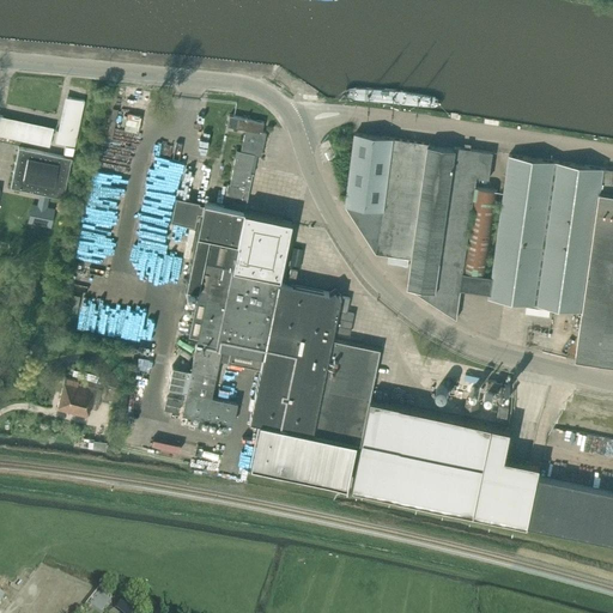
[(58,129),(55,141),(74,146),(84,101),(65,96),(58,129)]
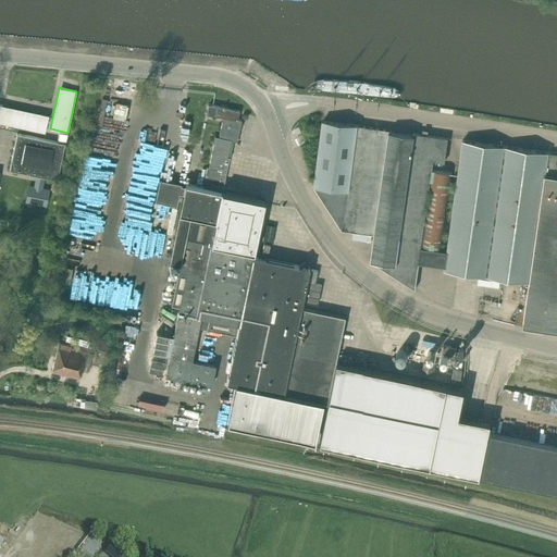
[(102,98),(97,124),(102,125),(108,99),(102,98)]
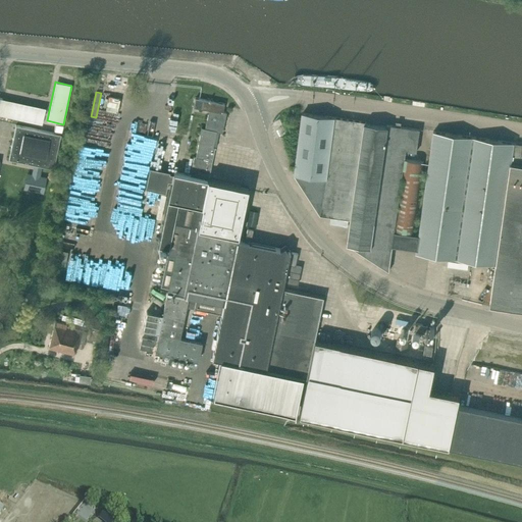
[(2,99),(2,98),(0,97),(0,114),(42,124),(45,110),(46,110),(1,100),(1,99),(2,99)]
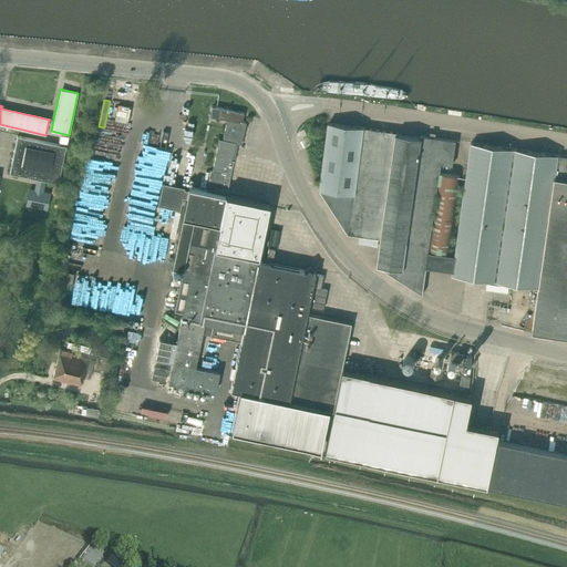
[(173,360),(168,382),(184,385),(209,391),(215,392),(219,372),(195,367),(203,332),(210,334),(232,339),(234,327),(241,328),(243,329),(240,341),(235,368),(233,378),(230,389),(239,391),(230,431),(320,450),(328,410),(332,410),(325,451),(490,485),(498,440),(500,430),(467,423),(473,397),(341,369),(351,322),(307,313),(313,280),(316,281),(310,307),(323,309),(327,290),(320,288),(323,276),(317,274),(317,275),(315,274),(315,272),(310,265),(303,270),(257,260),(269,204),(261,202),(261,203),(226,195),(230,176),(233,161),(234,161),(230,160),(234,146),(234,144),(234,143),(237,143),(241,144),(246,122),(241,122),(243,115),(244,113),(216,107),(212,106),(209,116),(227,120),(223,140),(218,140),(213,171),(210,169),(206,192),(188,187),(188,189),(186,197),(182,217),(193,219),(183,268),(181,275),(174,309),(181,311),(183,311),(174,357),(173,360)]
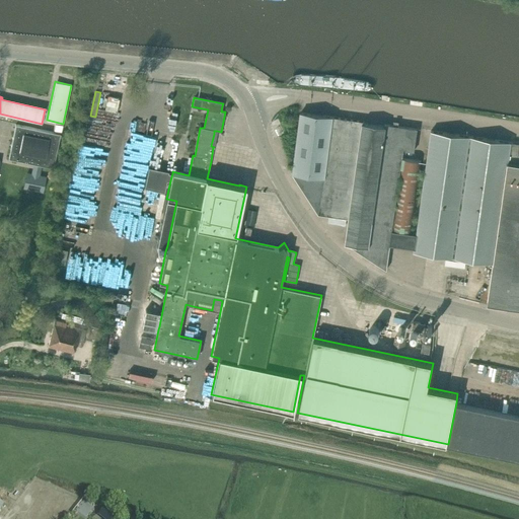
[(390,244),(410,247),(411,247),(413,233),(412,233),(392,230),(400,168),(401,168),(393,229),(412,231),(422,160),(402,158),(403,150),(414,151),(418,129),(385,124),(385,126),(364,123),(364,121),(332,117),(301,113),(293,172),(319,214),(350,217),(346,241),(386,269),(390,244)]
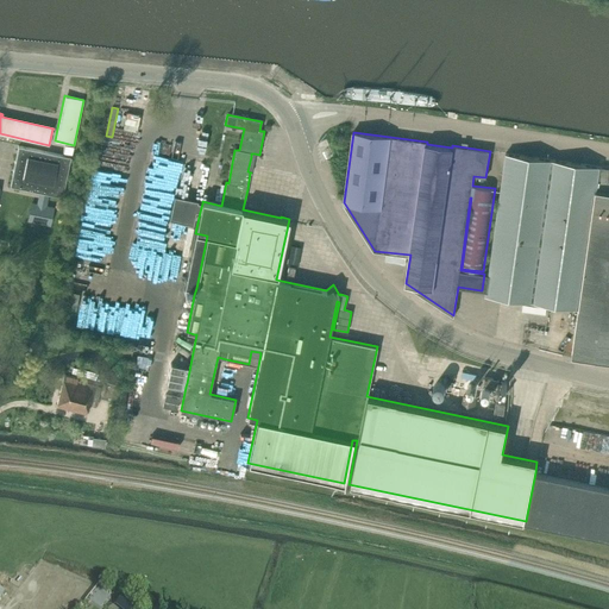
[(63,196),(71,157),(64,156),(19,146),(11,186),(63,196)]
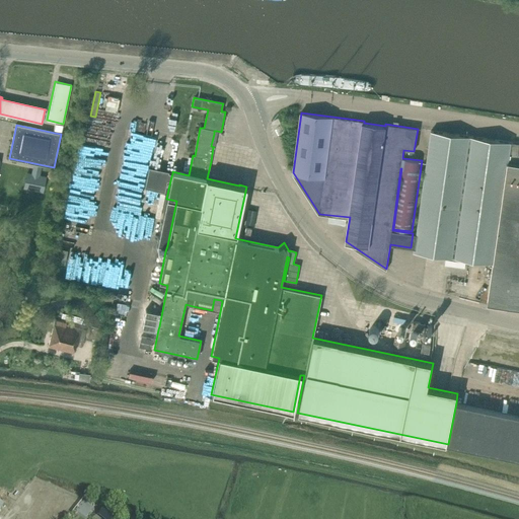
[(417,234),(413,233),(411,247),(415,248),(414,251),(494,263),(488,303),(518,307),(518,143),(511,142),(431,131),(417,234)]
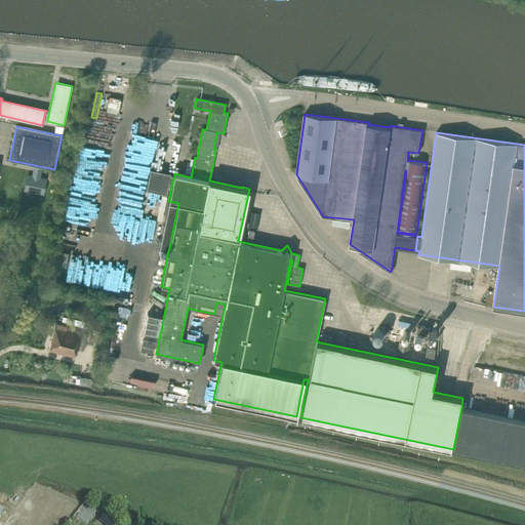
[(150,168),(146,189),(166,193),(168,182),(172,183),(174,175),(170,174),(170,172),(150,168)]
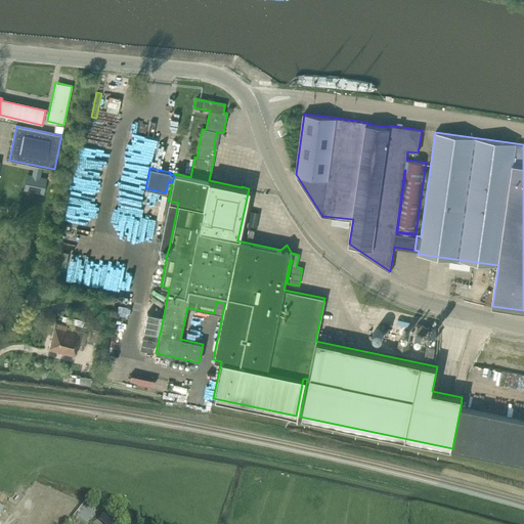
[(167,195),(162,194),(157,218),(162,219),(167,195)]
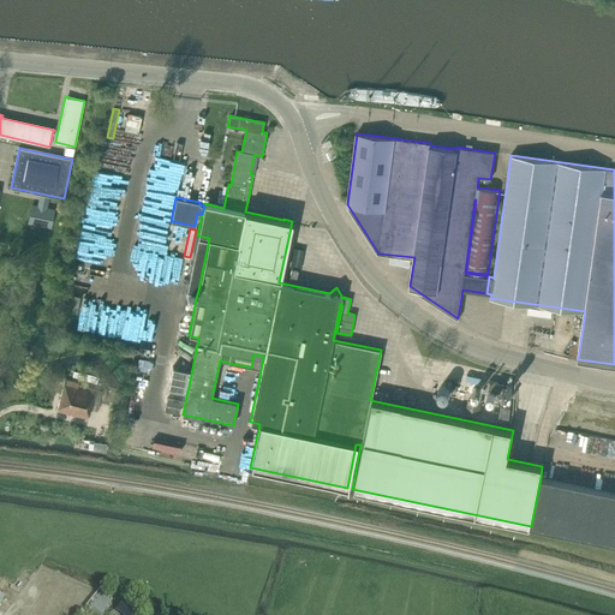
[(192,261),(186,290),(198,291),(209,238),(197,236),(192,261)]
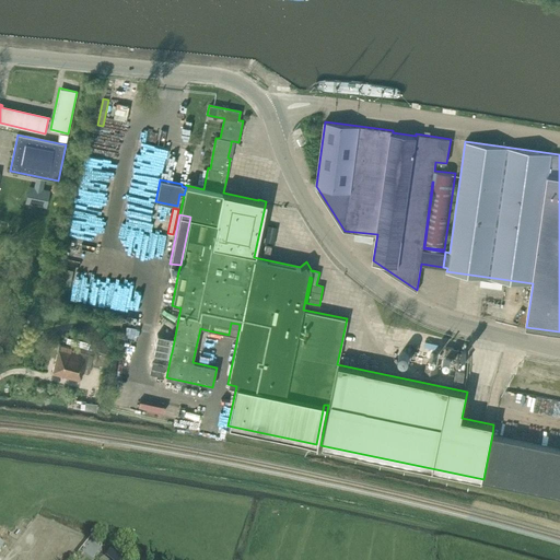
[(70,284),(72,269),(66,268),(62,283),(70,284)]
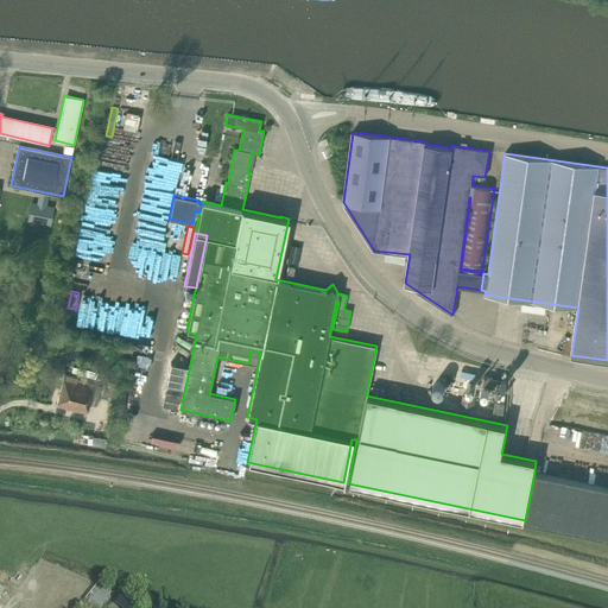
[(156,331),(159,309),(146,306),(143,331),(145,331),(146,324),(152,325),(151,331),(156,331)]
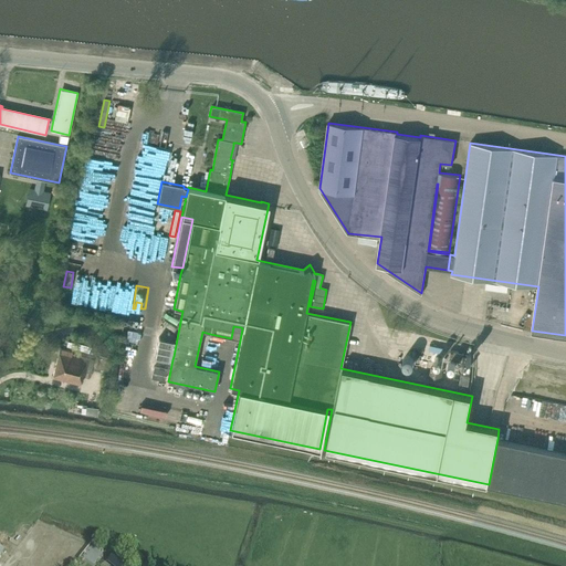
[(60,348),(53,378),(81,385),(83,377),(90,378),(94,359),(72,354),(73,352),(60,348)]
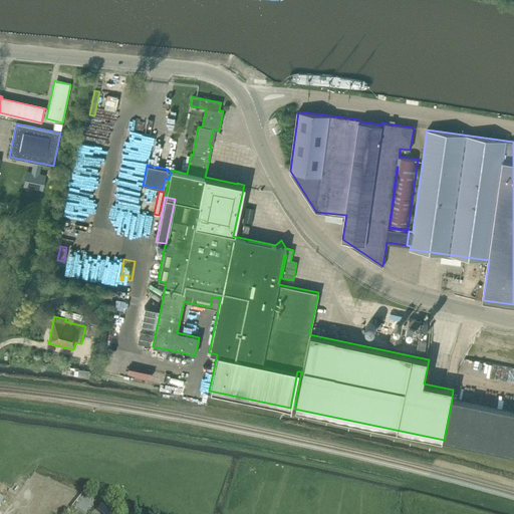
[(146,316),(144,325),(156,328),(158,318),(146,316)]
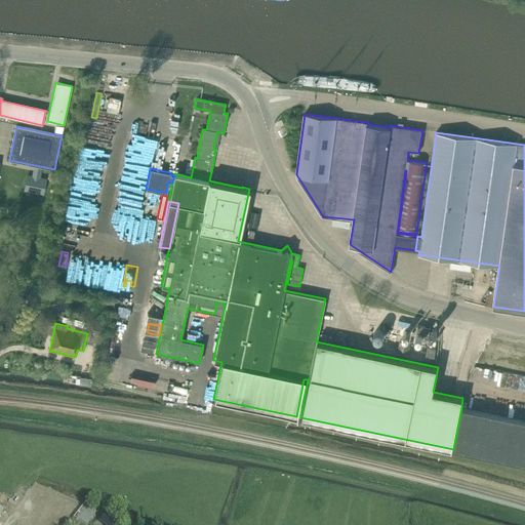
[(416,333),(428,335),(430,327),(418,325),(416,333)]
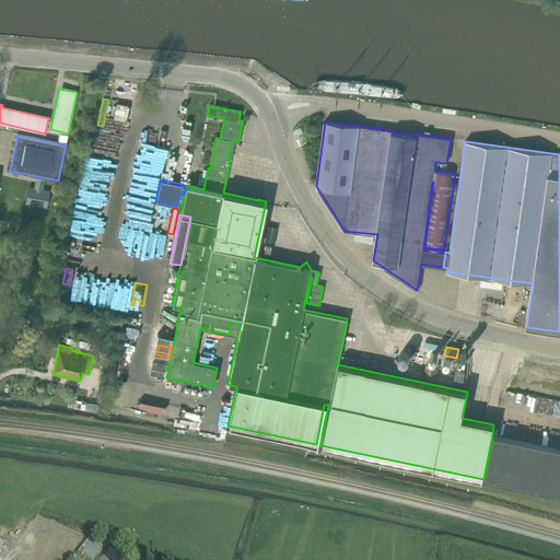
[(439,365),(427,363),(424,373),(436,376),(439,365)]
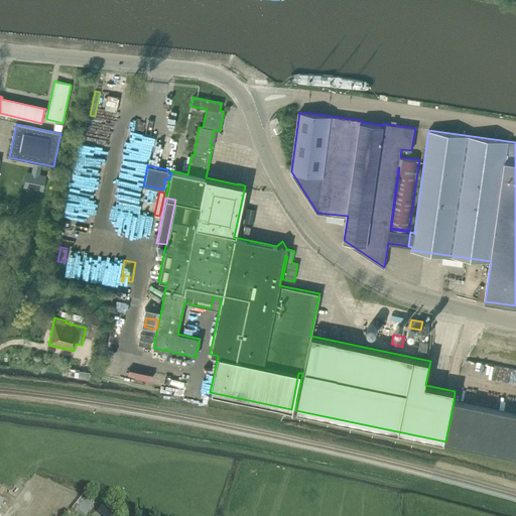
[(428,342),(420,341),(418,349),(427,351),(428,342)]
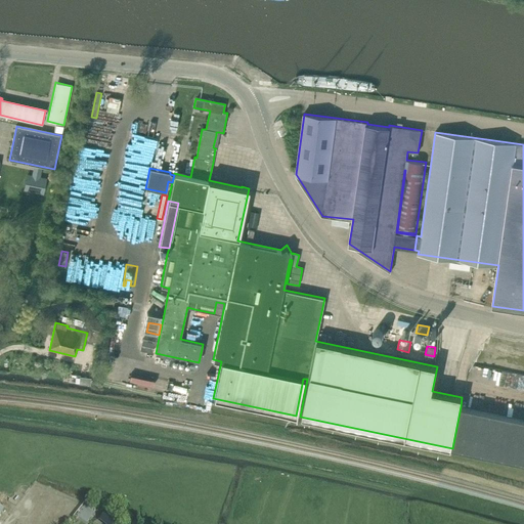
[(193,361),(170,356),(168,365),(192,369),(193,361)]
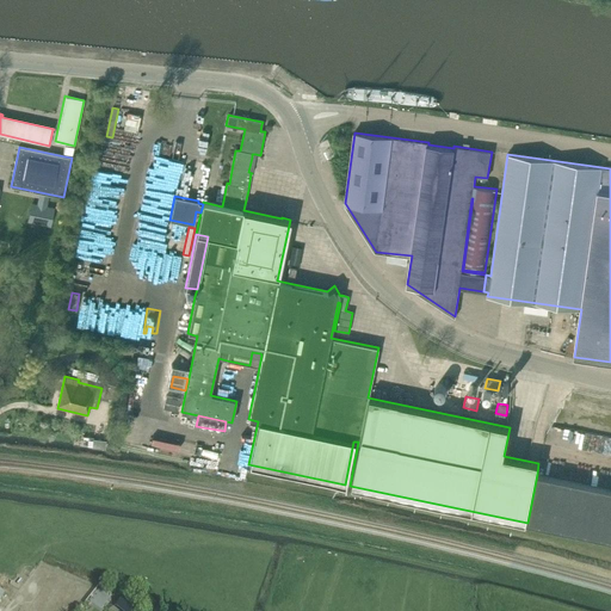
[(105,440),(93,439),(93,438),(84,437),(82,445),(84,445),(104,448),(105,440)]
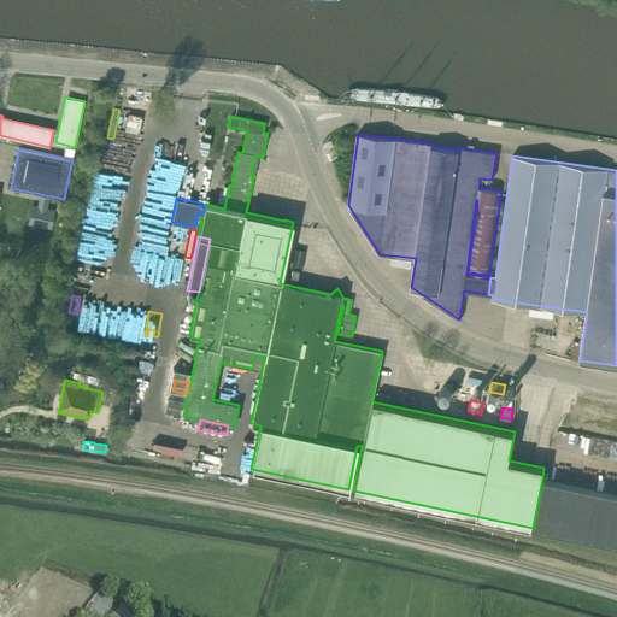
[(616,494),(542,479),(533,528),(616,545),(616,494)]
